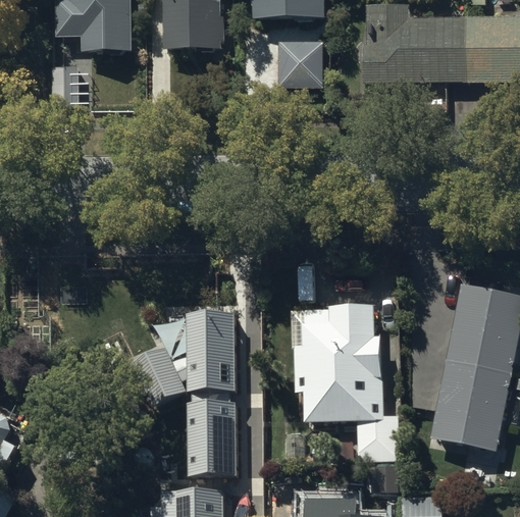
[(134,54),(133,0),(71,0),(71,2),(61,2),(61,42),(87,42),(87,55),(134,54)]
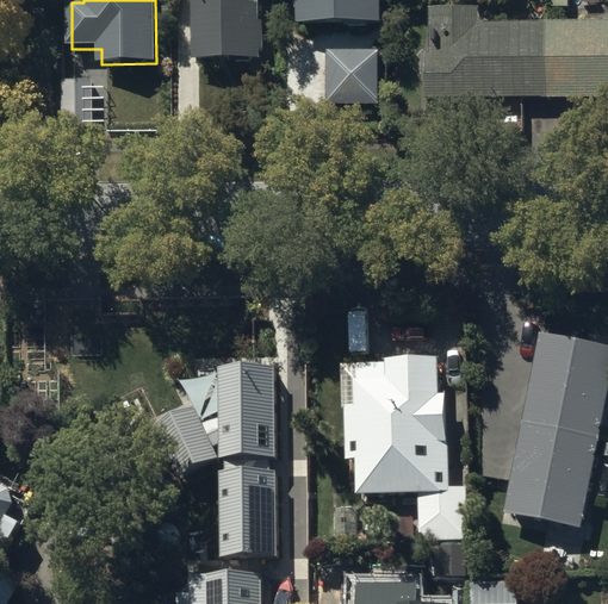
[(262,26),(261,0),(193,0),(194,64),(261,63),(261,56),(266,56),(266,26),(262,26)]
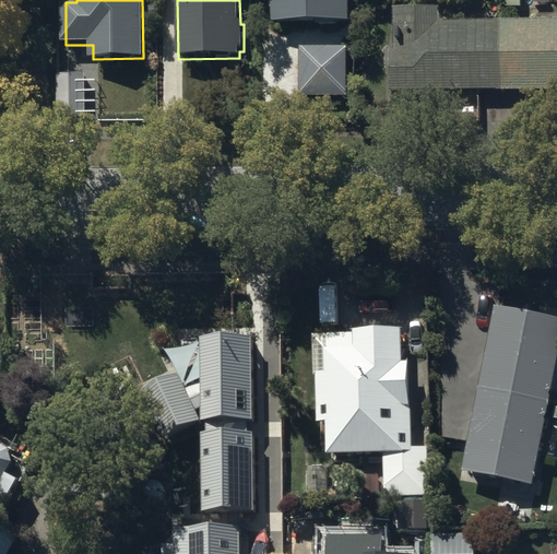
[(351,25),(350,0),(274,0),(274,26),(351,25)]
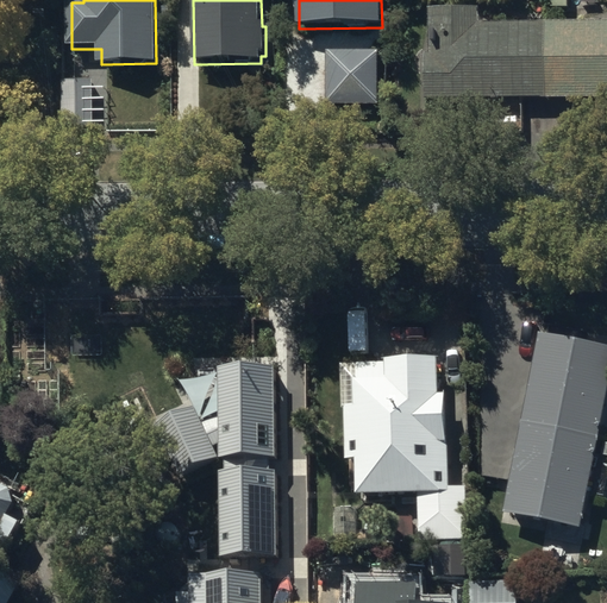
[(424,48),(424,96),(606,94),(606,18),(477,19),(477,5),(427,5),(427,48),(424,48)]
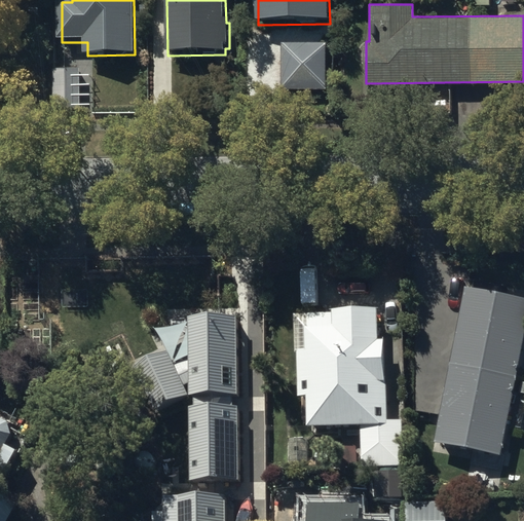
[(322,36),(278,37),(278,82),(323,81),(322,36)]
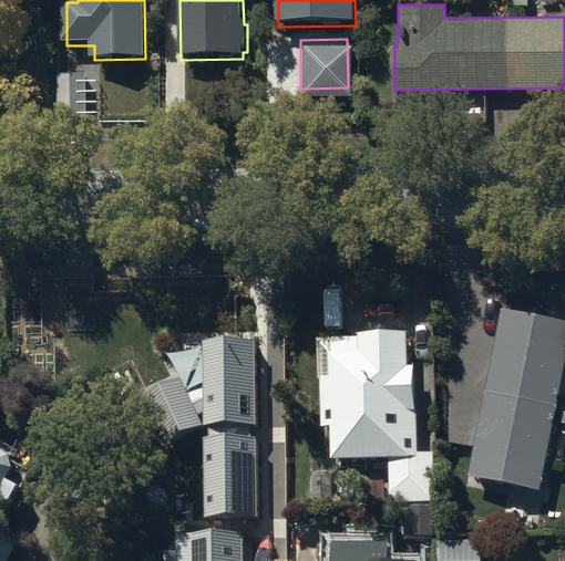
[(86,114),(86,71),(58,71),(59,114),(86,114)]
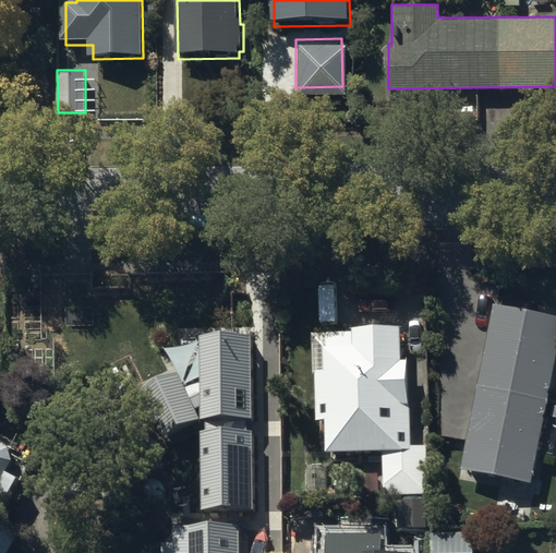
[(531,483),(555,360),(555,303),(536,300),(534,313),(494,304),(459,467),(531,483)]
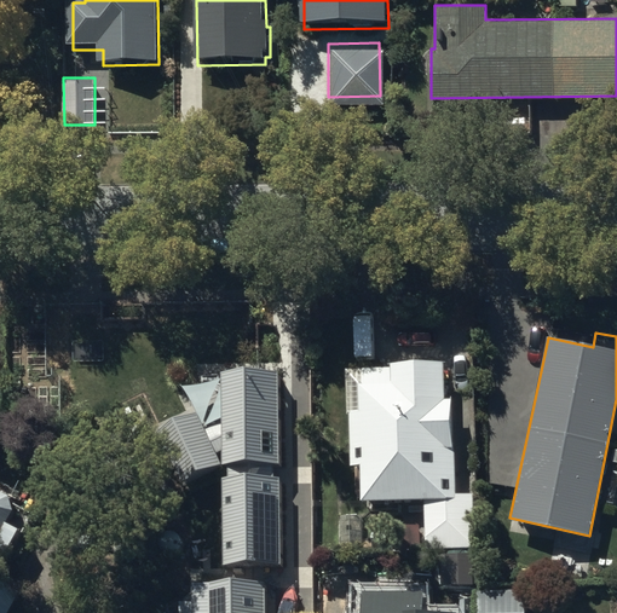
[(444,399),(444,363),(391,363),(391,368),(346,368),(346,412),(349,412),(350,463),(362,464),(362,498),(455,497),(451,399),(444,399)]
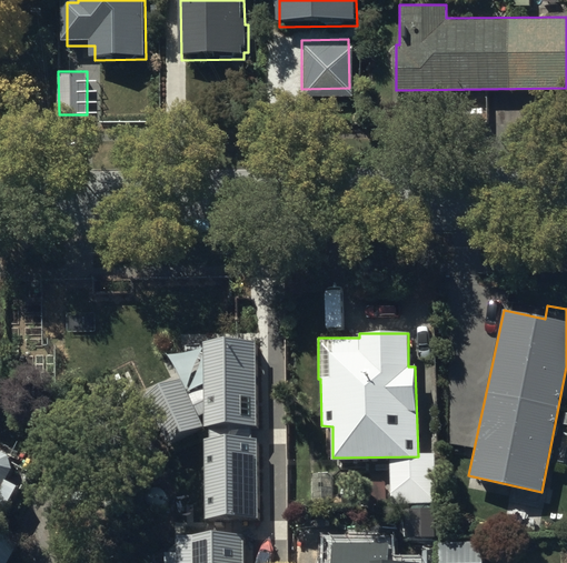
[(202,514),(257,514),(254,335),(200,337),(202,422),(202,514)]
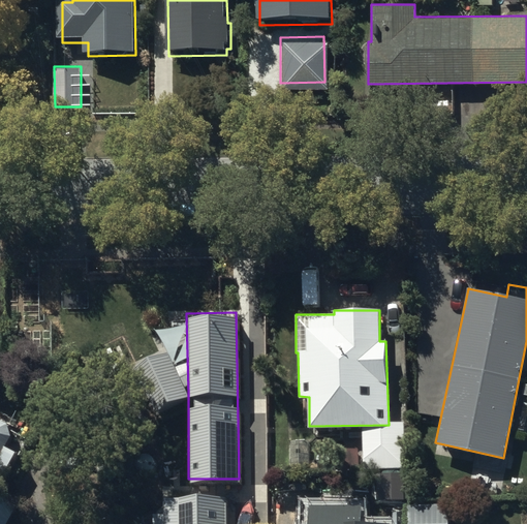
[(153,410),(188,393),(165,348),(129,367),(153,410)]
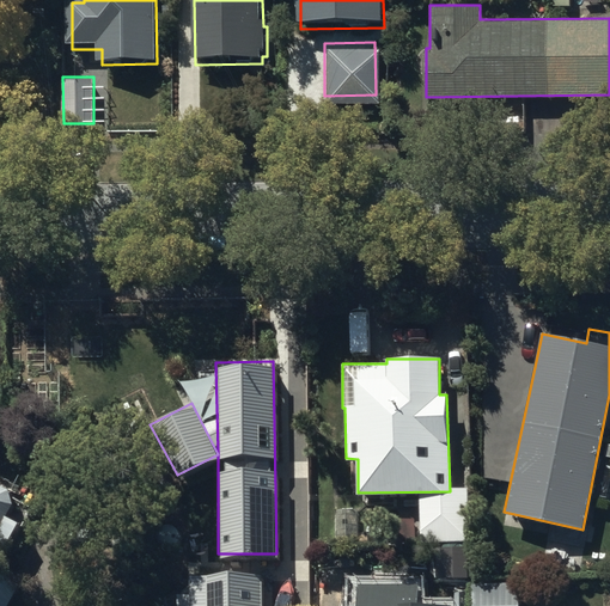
[(0,565),(22,525),(10,518),(14,508),(16,507),(16,506),(16,505),(16,503),(16,501),(16,500),(16,499),(14,497),(14,496),(14,495),(13,494),(13,493),(12,491),(11,490),(11,489),(10,489),(8,488),(7,487),(6,487),(5,485),(4,485),(2,484),(1,484),(0,484),(0,565)]
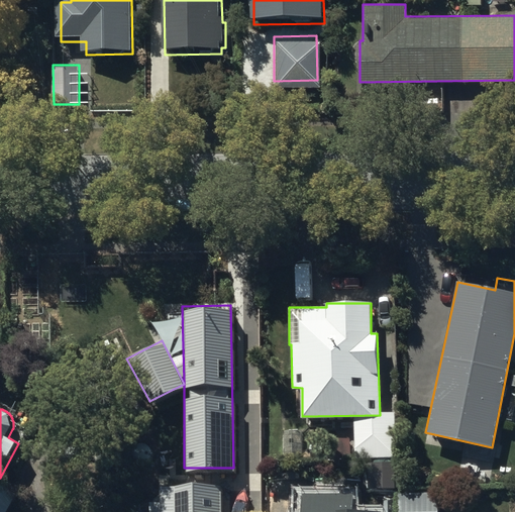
[(221,511),(221,478),(160,479),(160,511),(221,511)]
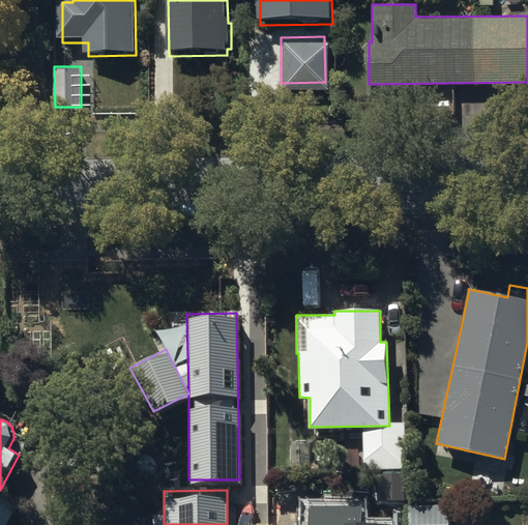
[(0,524),(9,524),(21,506),(0,494),(0,524)]
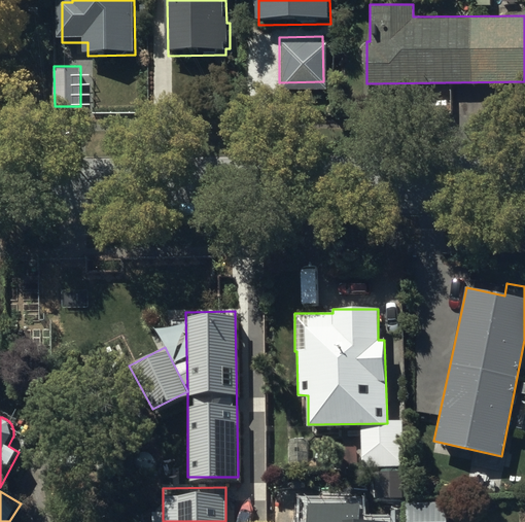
[(385,521),(385,514),(358,514),(358,497),(305,497),(305,521),(385,521)]
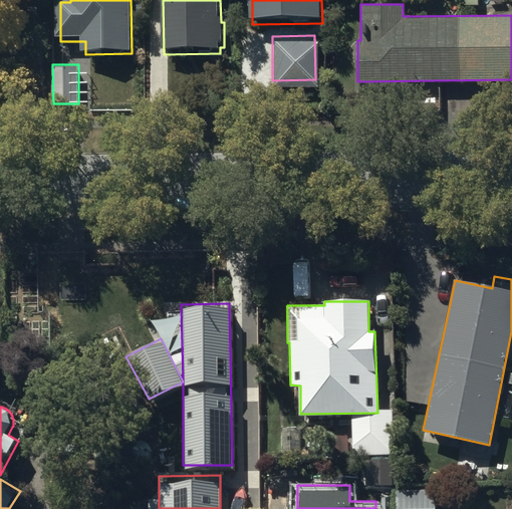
[(435,508),(435,488),(395,488),(395,508),(435,508)]
